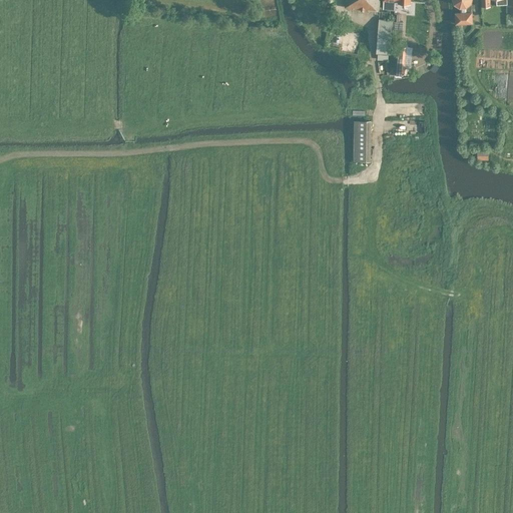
[(345,0),(345,7),(368,10),(368,8),(378,10),(379,0),(345,0)]
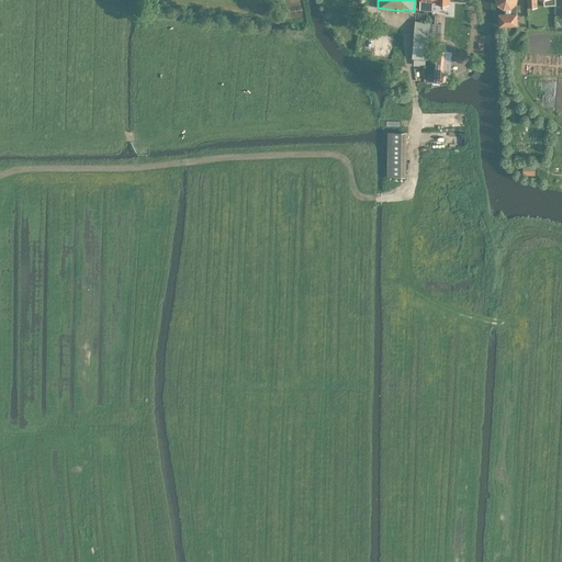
[(436,2),(449,3),(449,0),(419,0),(419,9),(425,9),(431,10),(431,0),(434,0),(436,0),(436,2)]
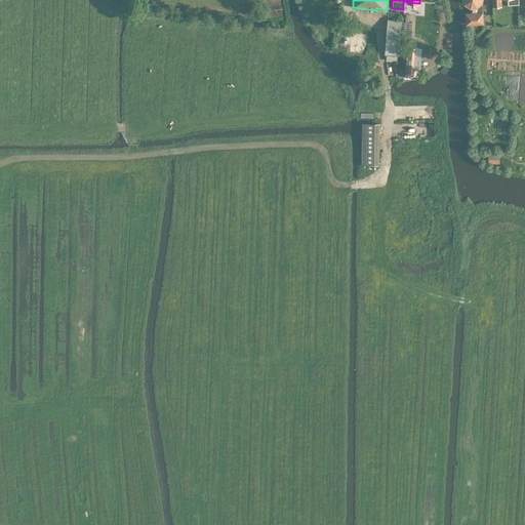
[(482,1),(482,0),(463,0),(465,2),(471,5),(471,12),(466,12),(467,24),(482,24),(482,23),(483,23),(483,11),(482,1)]
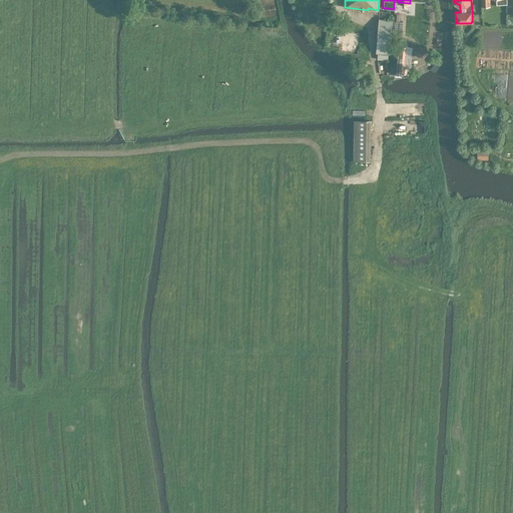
[(378,58),(386,59),(386,53),(390,54),(393,18),(379,17),(375,52),(378,53),(378,58)]
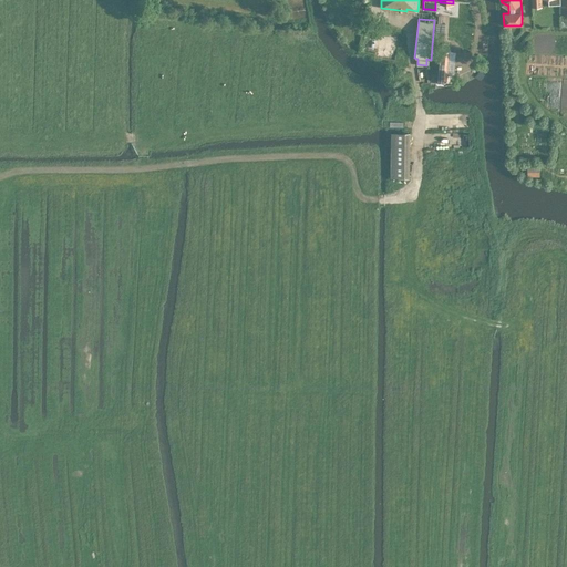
[(566,71),(554,72),(554,102),(566,101),(566,71)]
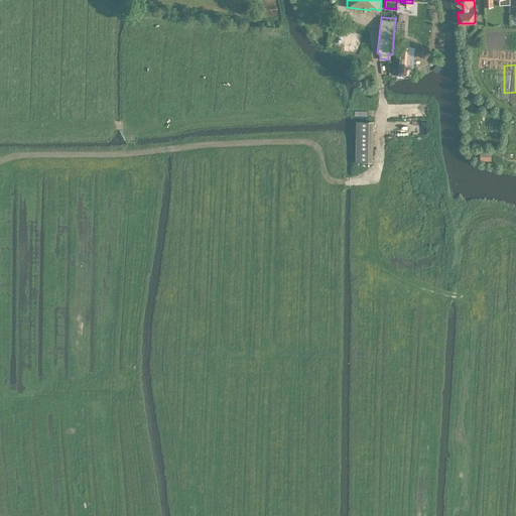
[(356,161),(372,161),(373,121),(357,120),(356,161)]
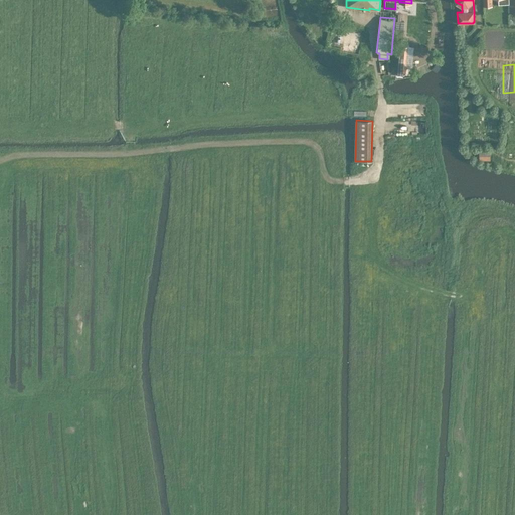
[(490,150),(479,150),(479,159),(490,159),(490,150)]
